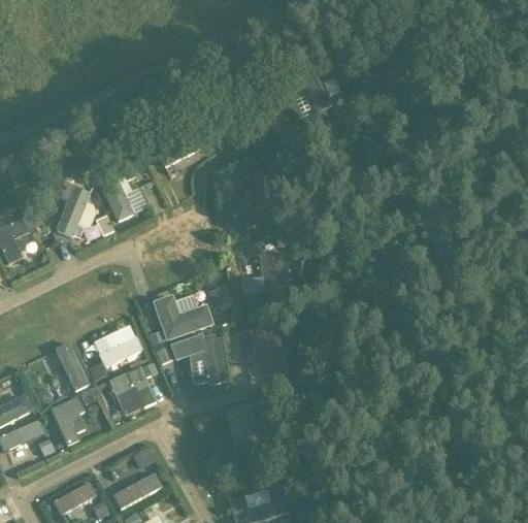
[(314,69),(265,91),(272,105),(305,91),(315,110),(330,104),(314,69)]
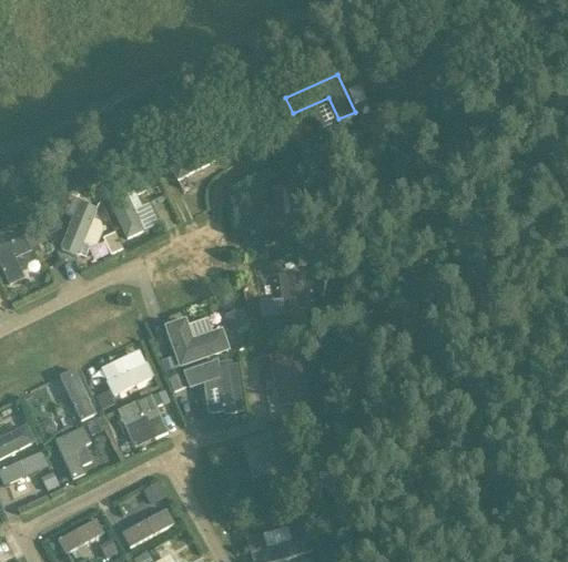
[(225,153),(216,136),(168,161),(176,179),(225,153)]
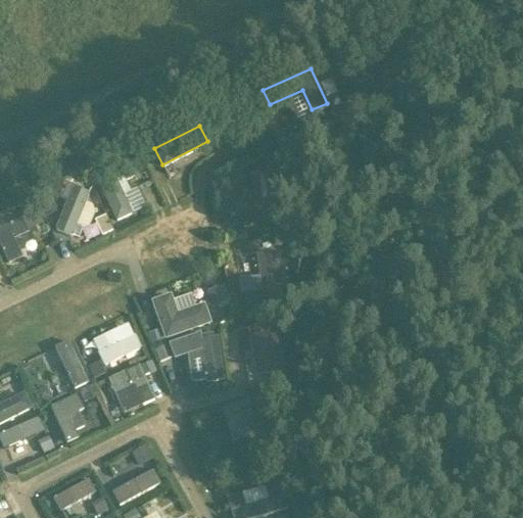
[(263,152),(268,204),(289,202),(285,150),(263,152)]
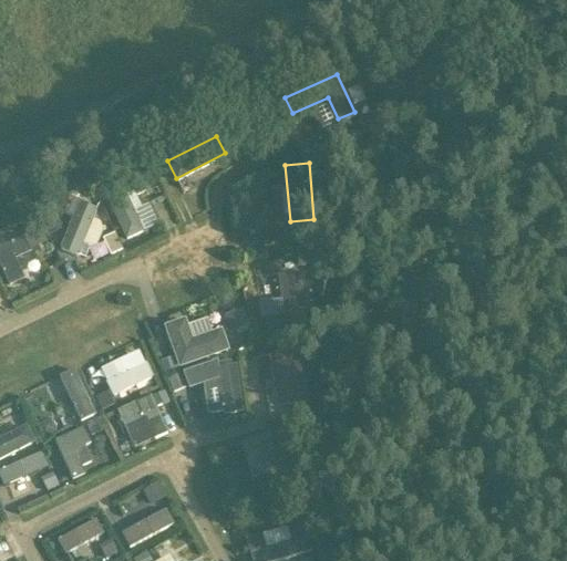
[(144,229),(123,185),(104,193),(125,237),(144,229)]
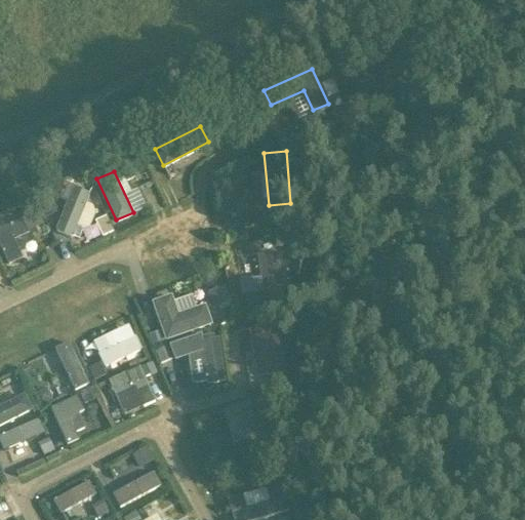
[(54,228),(72,236),(90,192),(65,182),(59,196),(67,199),(54,228)]
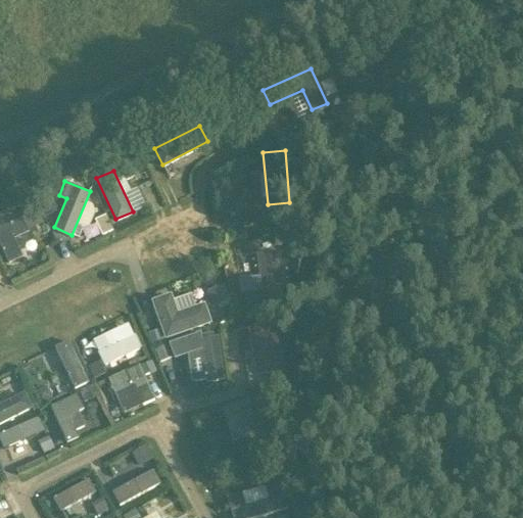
[(99,231),(109,226),(103,212),(93,216),(99,231)]
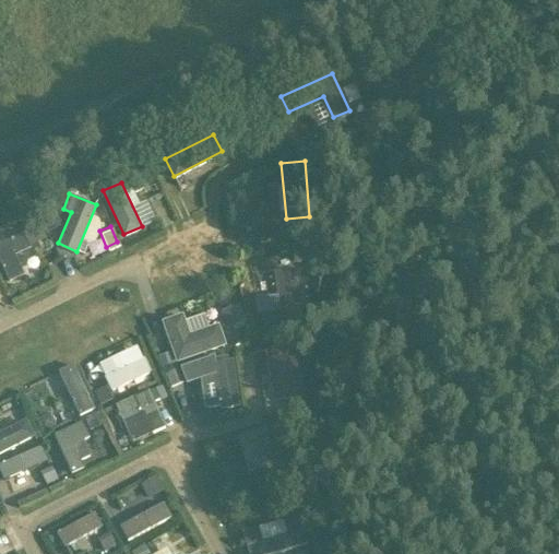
[(0,239),(0,260),(9,280),(24,273),(14,254),(31,246),(23,230),(0,239)]
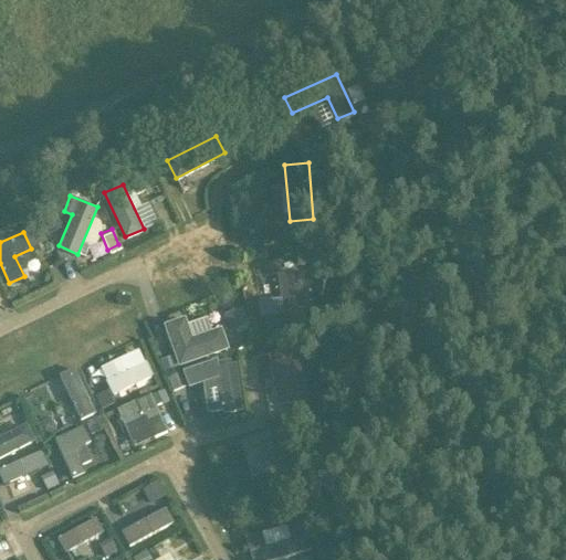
[(294,268),(276,271),(282,312),(265,314),(268,330),(302,326),(294,268)]
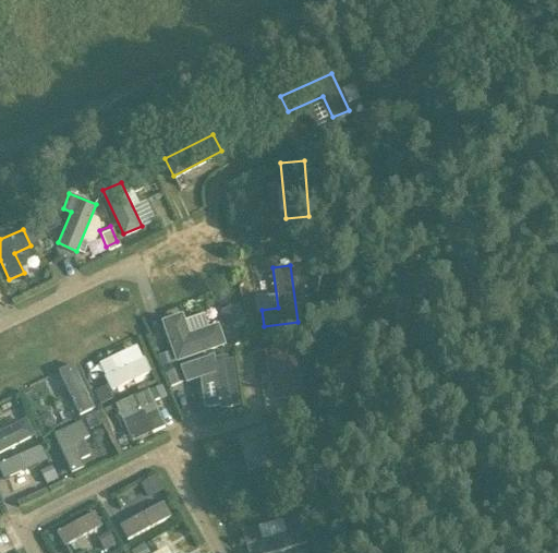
[(219,304),(225,323),(243,319),(238,299),(219,304)]
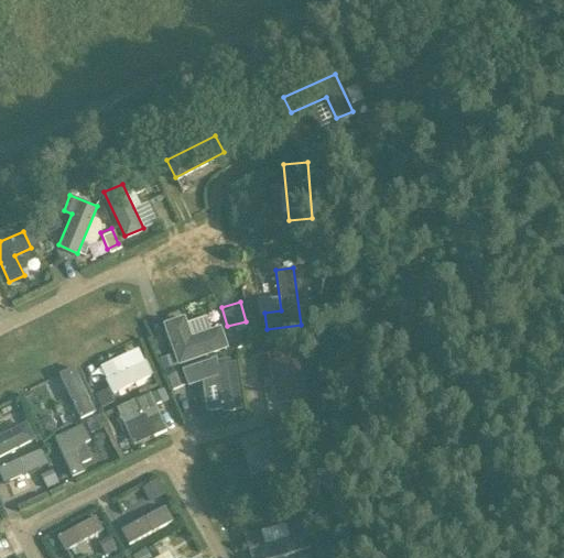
[(192,334),(184,315),(163,321),(177,363),(227,346),(219,324),(192,334)]
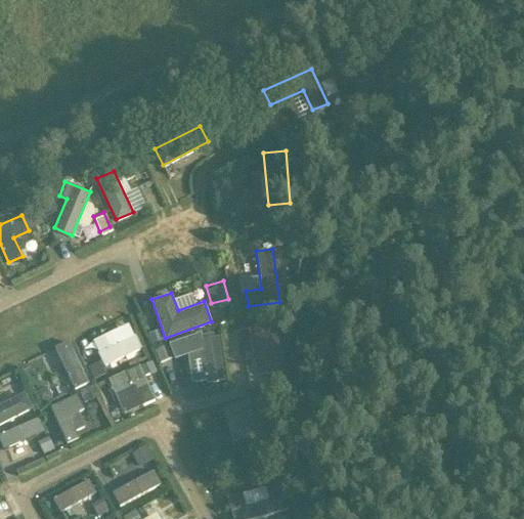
[(285,370),(278,320),(251,325),(257,374),(285,370)]
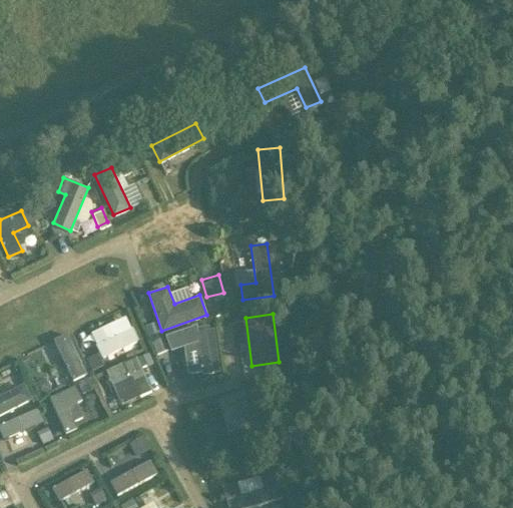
[(194,326),(163,337),(168,352),(195,343),(199,375),(218,372),(212,329),(195,332),(194,326)]
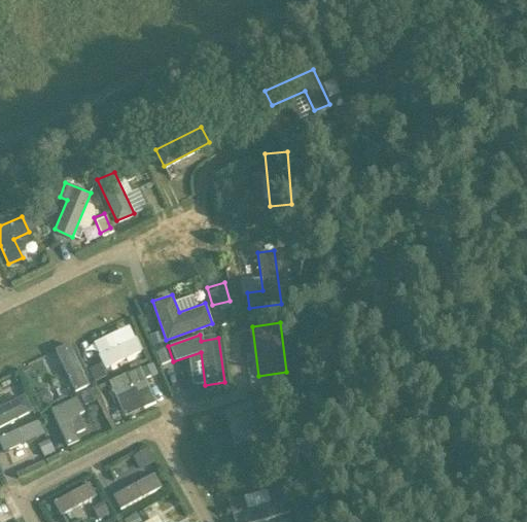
[(104,367),(141,349),(135,336),(98,354),(104,367)]
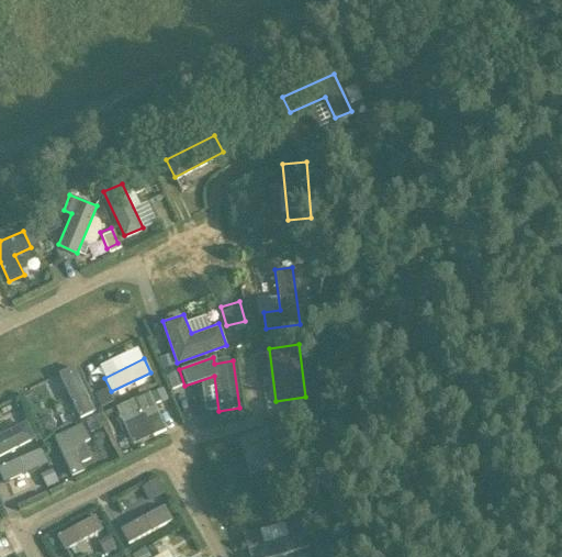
[(90,405),(70,366),(53,376),(64,398),(42,409),(34,392),(24,398),(40,429),(90,405)]
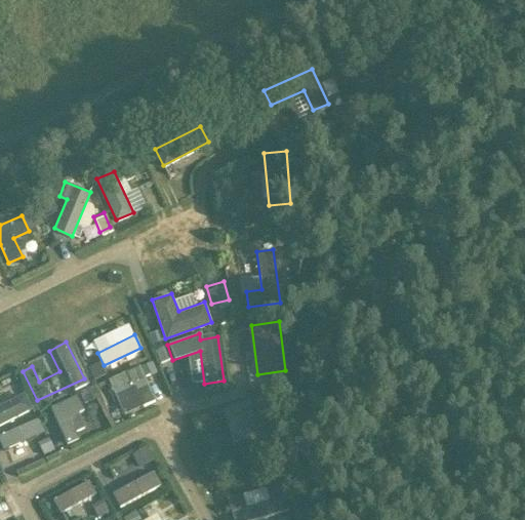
[(156,398),(139,363),(107,378),(113,393),(133,384),(143,404),(156,398)]
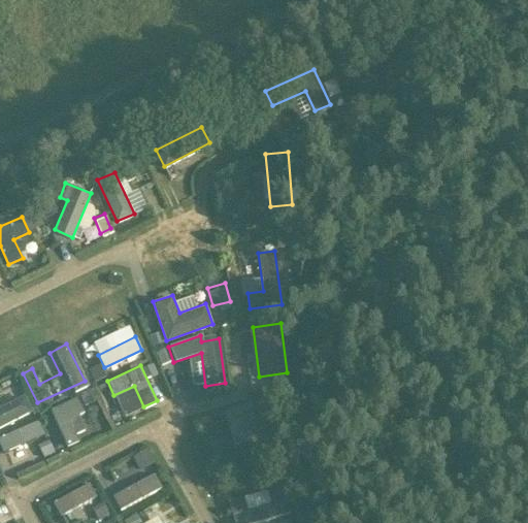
[(0,422),(28,409),(22,396),(0,406),(0,422)]
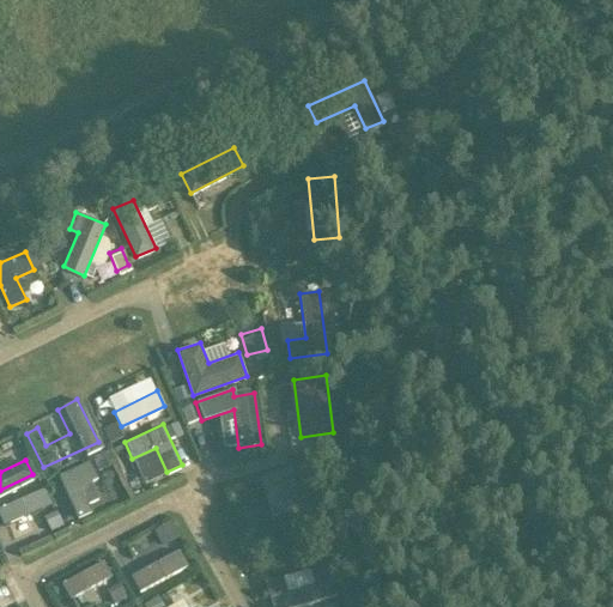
[(99,498),(91,481),(97,478),(89,460),(59,474),(78,517),(92,510),(89,503),(99,498)]
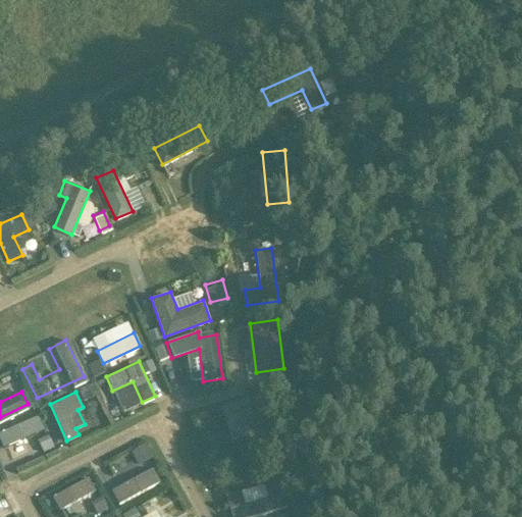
[(242,413),(249,435),(277,426),(266,392),(220,406),(223,418),(242,413)]
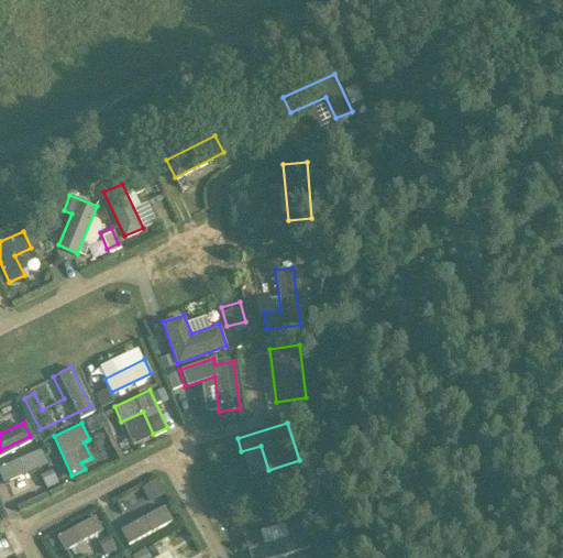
[(0,476),(2,482),(46,463),(41,448),(0,465),(0,476)]
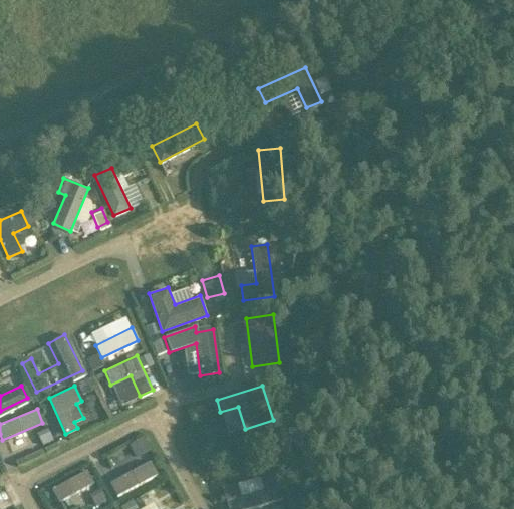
[(135,455),(150,447),(141,433),(126,442),(135,455)]
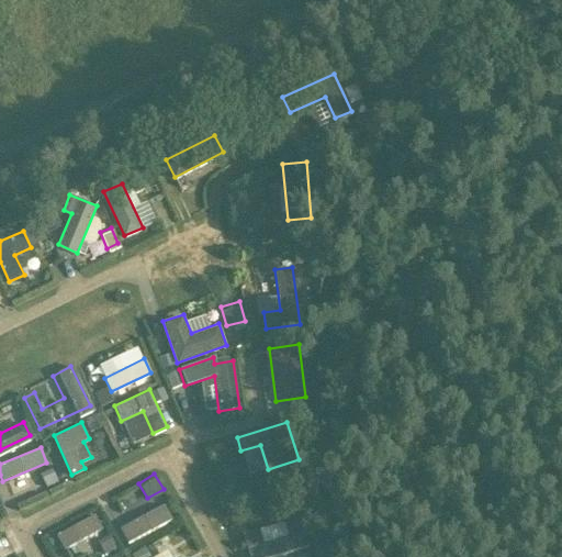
[(127,542),(171,517),(164,503),(120,527),(127,542)]
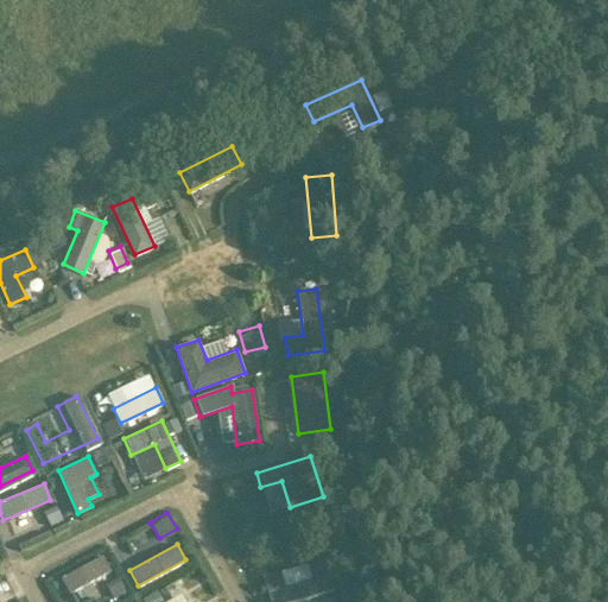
[(69,593),(111,570),(102,556),(61,577),(69,593)]
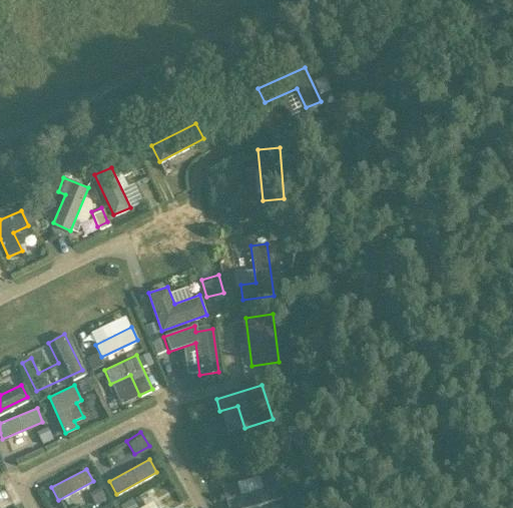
[(227,507),(242,507),(284,496),(276,469),(259,474),(263,487),(240,494),(236,481),(221,485),(227,507)]
